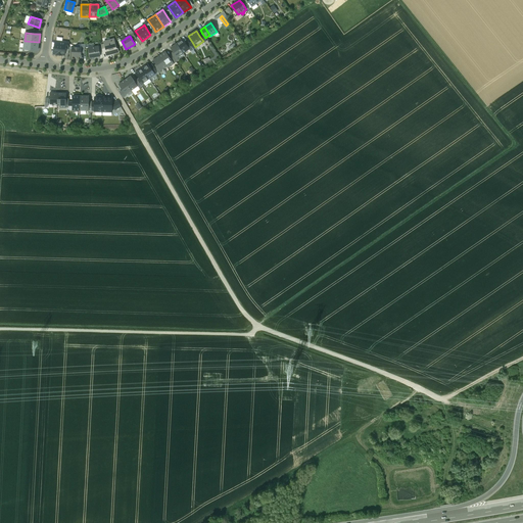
[(106,55),(119,52),(117,48),(116,48),(113,39),(104,42),(104,44),(106,51),(105,51),(105,52),(106,55)]
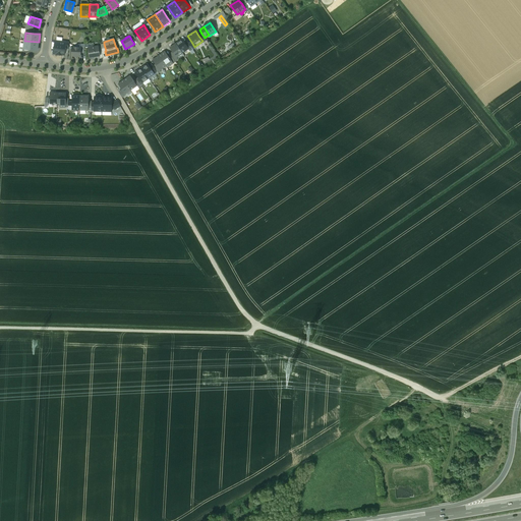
[(176,44),(182,53),(188,49),(185,44),(182,40),(176,44)]
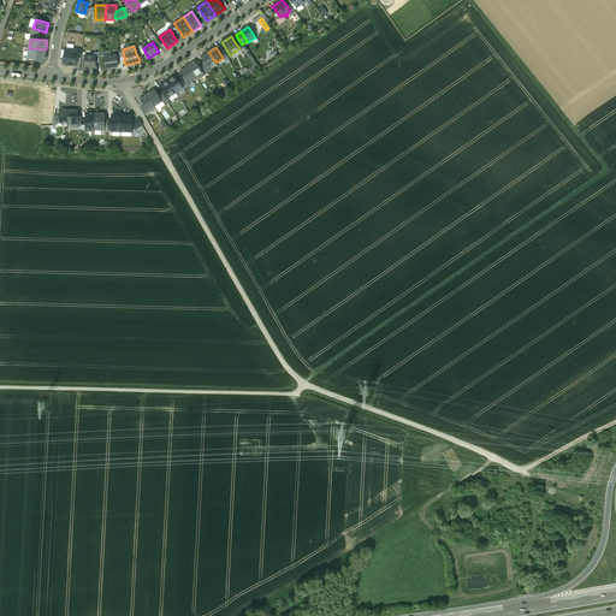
[(29,48),(28,57),(35,58),(45,59),(46,49),(29,48)]
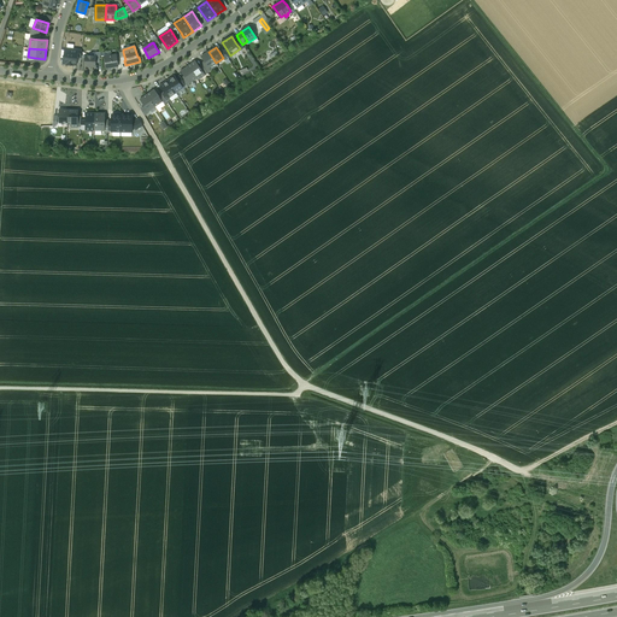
[(78,50),(65,48),(64,63),(76,65),(77,58),(78,50)]
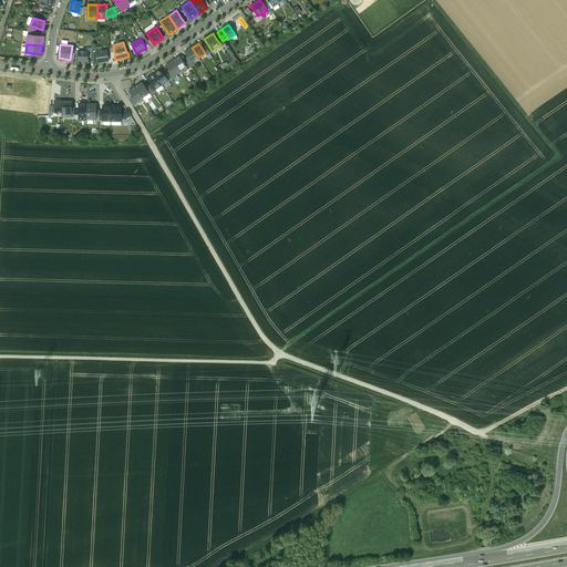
[(253,44),(244,50),(247,54),(256,49),(253,44)]
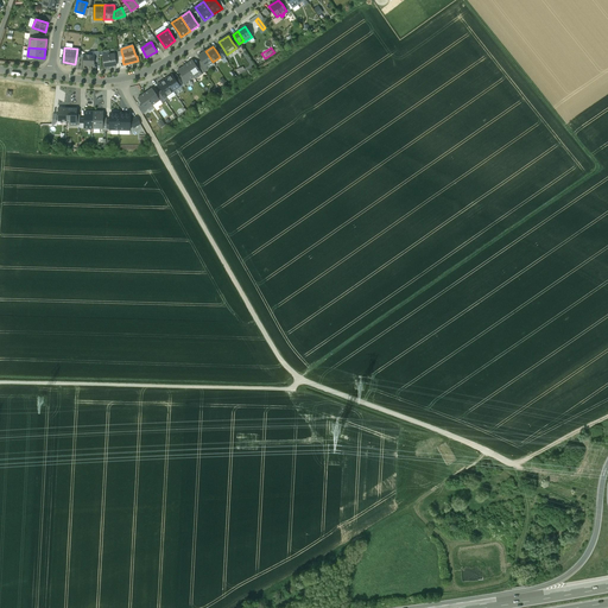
[(206,67),(213,62),(206,51),(198,56),(202,61),(206,67)]
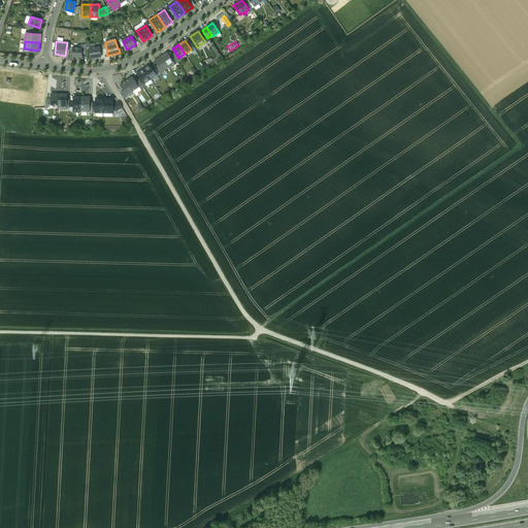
[(90,48),(91,58),(101,57),(99,46),(96,47),(90,48)]
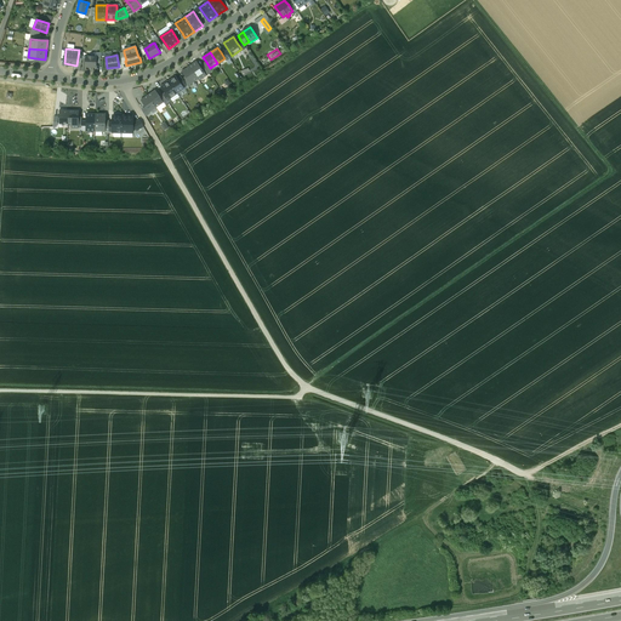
[(97,56),(86,56),(85,67),(96,67),(97,56)]
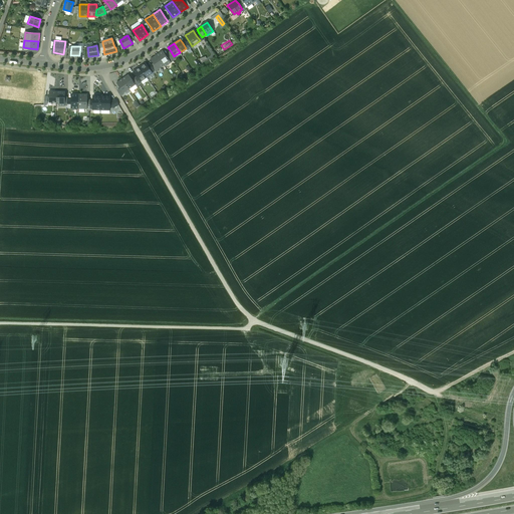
[(157,55),(164,65),(165,66),(171,62),(167,56),(163,50),(157,55)]
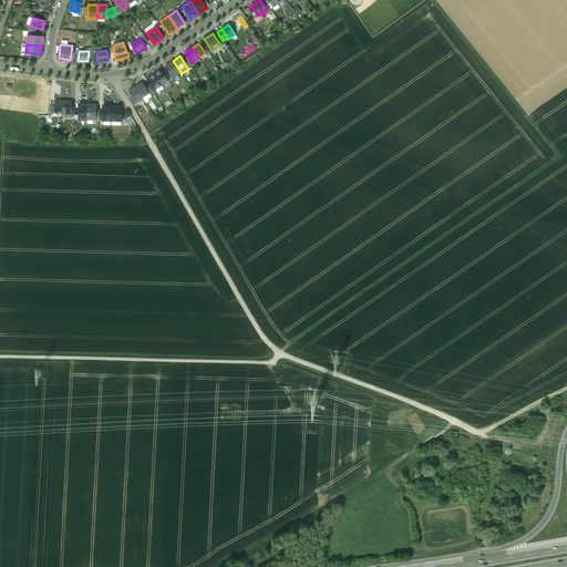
[(181,72),(173,61),(166,65),(169,70),(174,76),(181,72)]
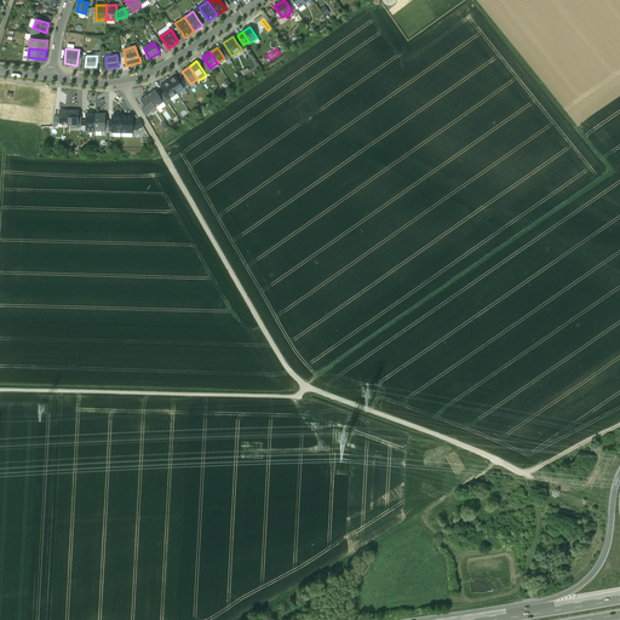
[(176,76),(168,81),(177,93),(184,89),(176,76)]
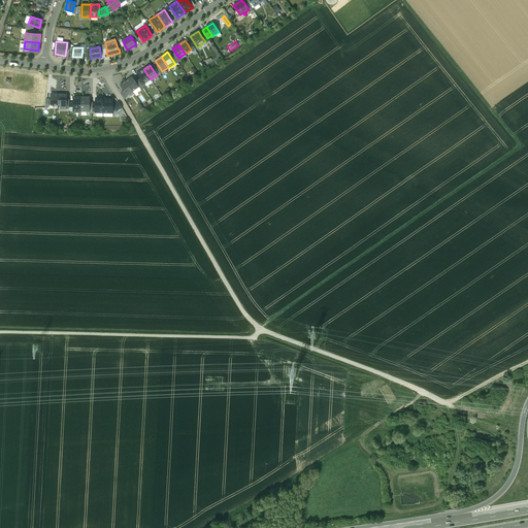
[(137,73),(141,78),(144,84),(151,79),(143,69),(137,73)]
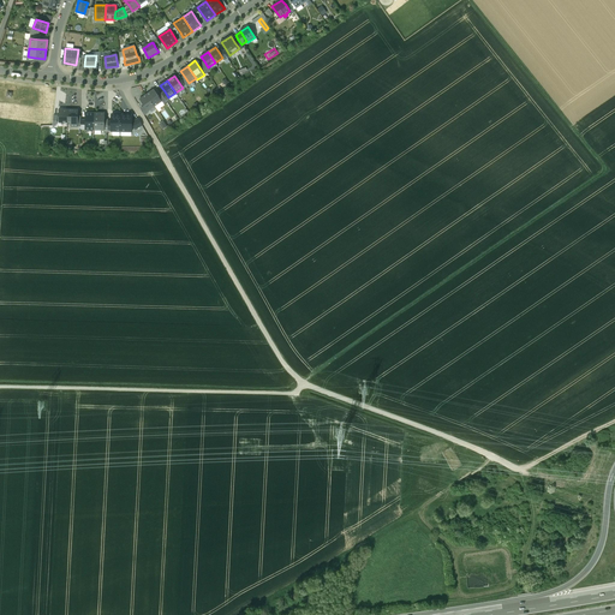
[(154,89),(147,94),(155,106),(162,101),(159,96),(154,89)]
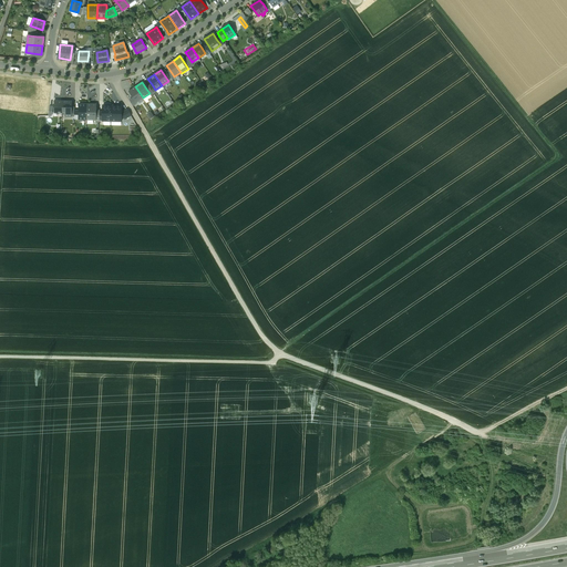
[(143,98),(135,86),(129,91),(133,98),(136,102),(143,98)]
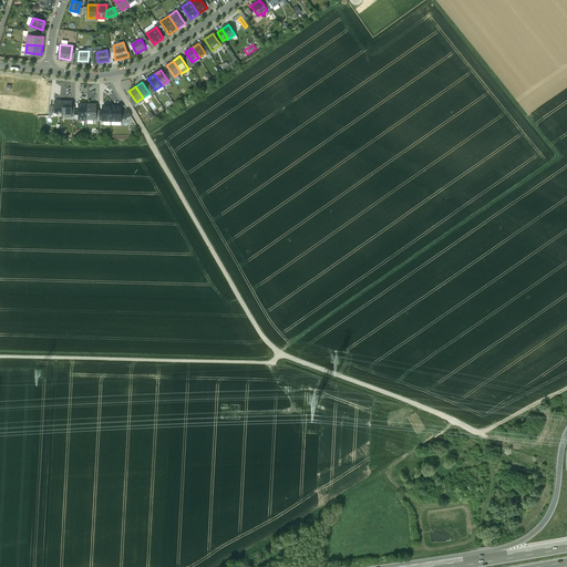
[(71,101),(62,101),(62,113),(65,113),(66,114),(65,116),(71,116),(71,106),(71,101)]
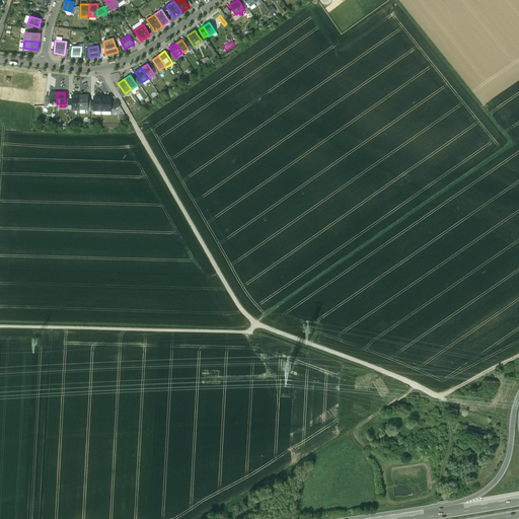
[(88,95),(80,95),(79,109),(87,109),(88,100),(88,95)]
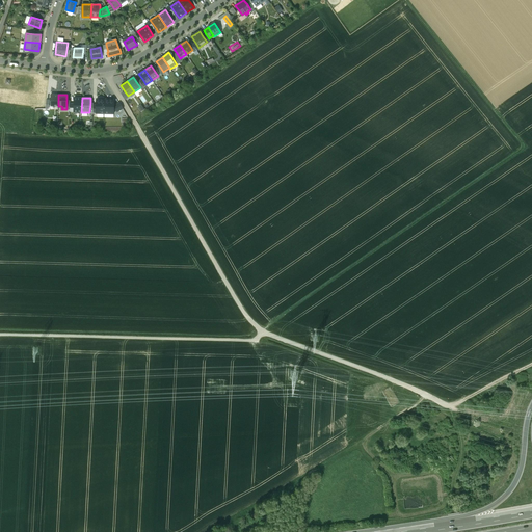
[(97,113),(105,113),(105,99),(97,99),(97,104),(97,113)]
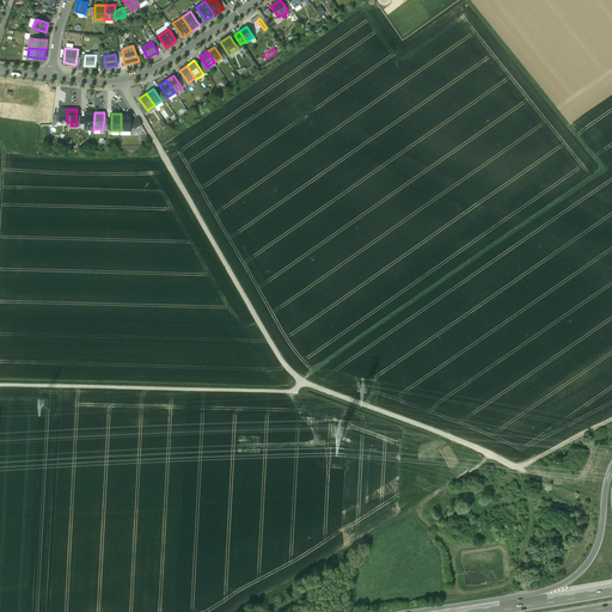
[(121,130),(130,130),(132,114),(121,114),(121,130)]
